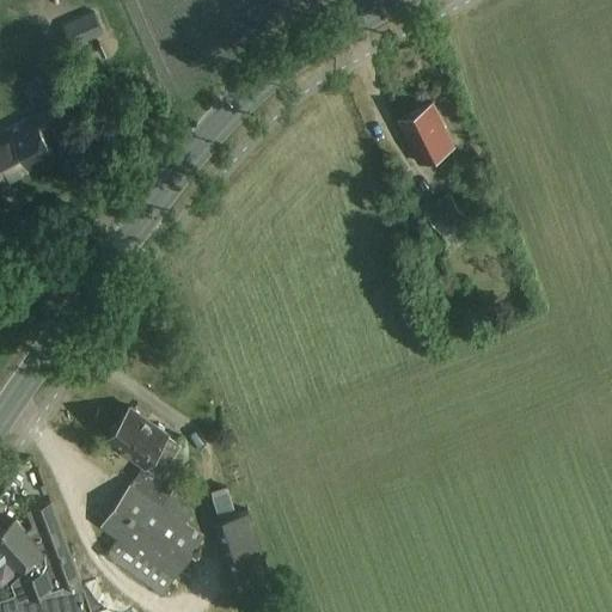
[(454,146),(433,103),(399,120),(414,151),(420,164),(454,146)]
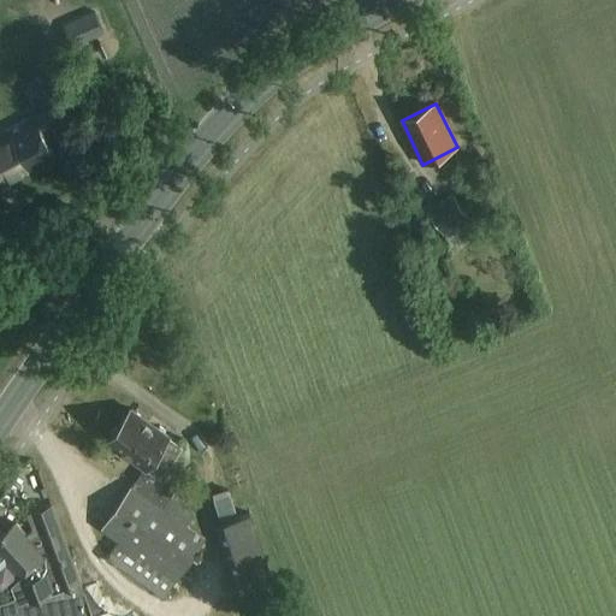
[(0,183),(55,157),(35,117),(0,134),(0,183)]
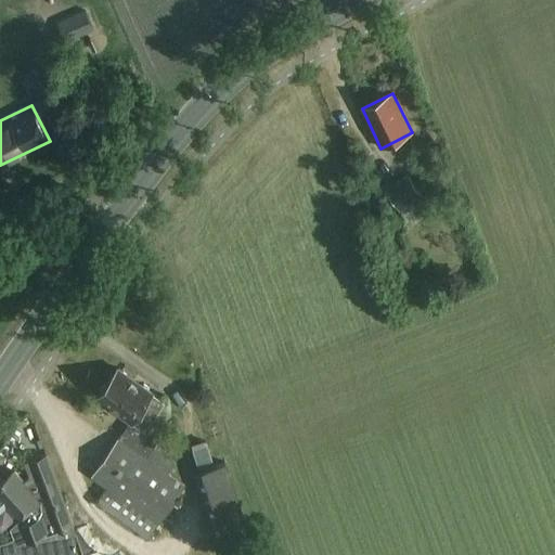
[(423,195),(408,173),(386,189),(401,210),(423,195)]
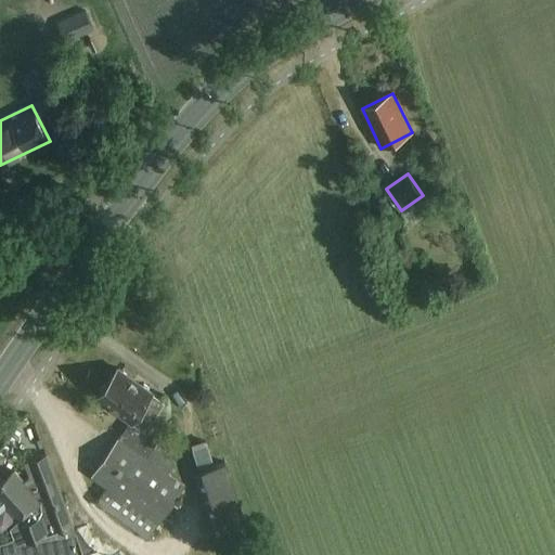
[(98,398),(131,422),(119,439),(118,439),(92,477),(108,488),(97,505),(147,539),(158,524),(184,486),(146,459),(158,441),(149,434),(168,405),(152,394),(118,370),(98,398)]
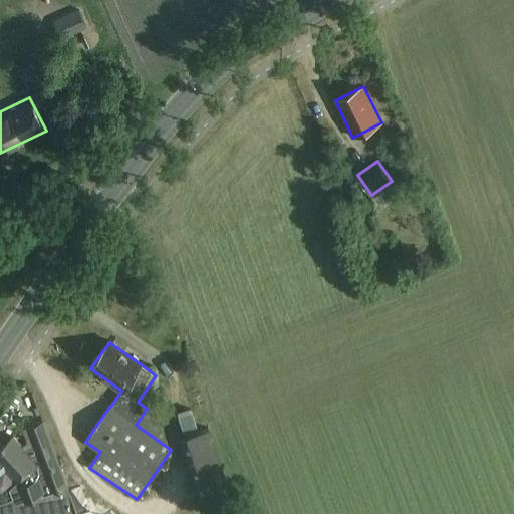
[(228,513),(236,512),(210,428),(187,435),(211,513),(228,513)]
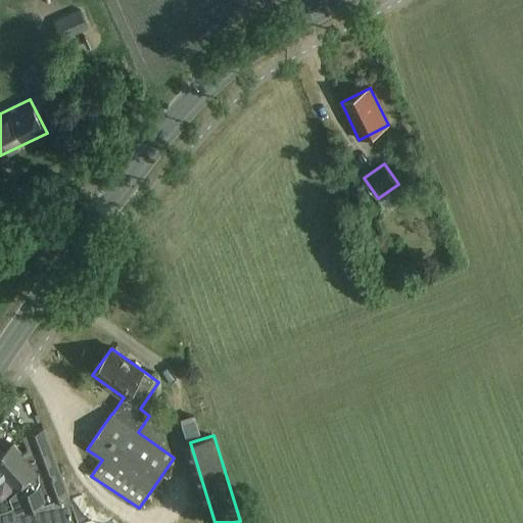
[(9,448),(0,457),(0,474),(5,479),(16,491),(9,497),(13,508),(5,511),(0,512),(0,522),(8,522),(8,521),(15,519),(46,508),(48,513),(72,504),(49,442),(45,443),(42,436),(26,442),(28,449),(21,454),(13,445),(9,448)]
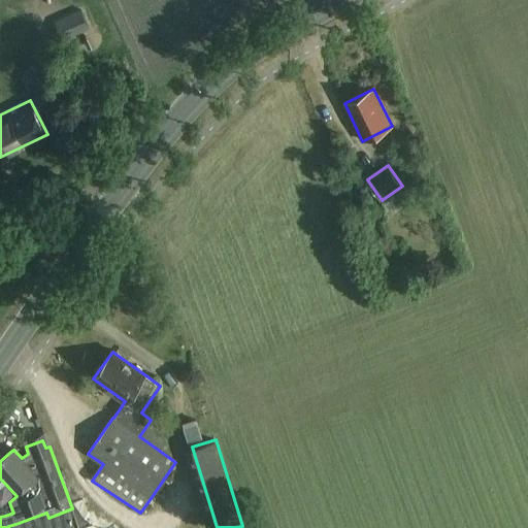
[(85,527),(103,527),(104,527),(98,519),(85,527)]
